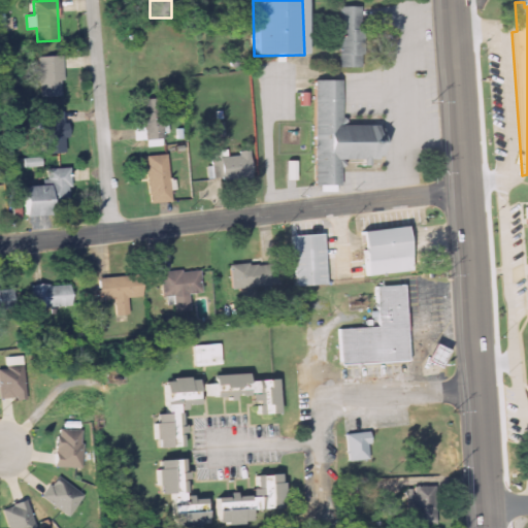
[(337,7),(359,7),(359,68),(337,68),(337,7)]
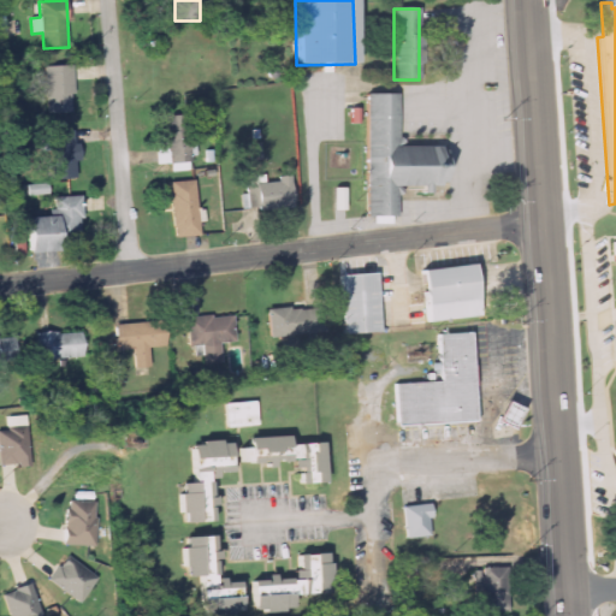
[(72,66),(45,66),(47,114),(73,113),(72,66)]
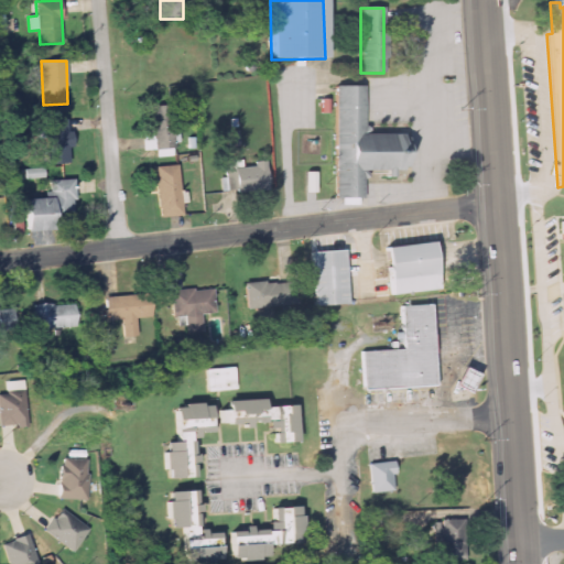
[(333,86),(362,86),(362,136),(400,134),(400,139),(405,139),(407,169),(401,169),(401,171),(365,171),(365,199),(334,199),(333,86)]
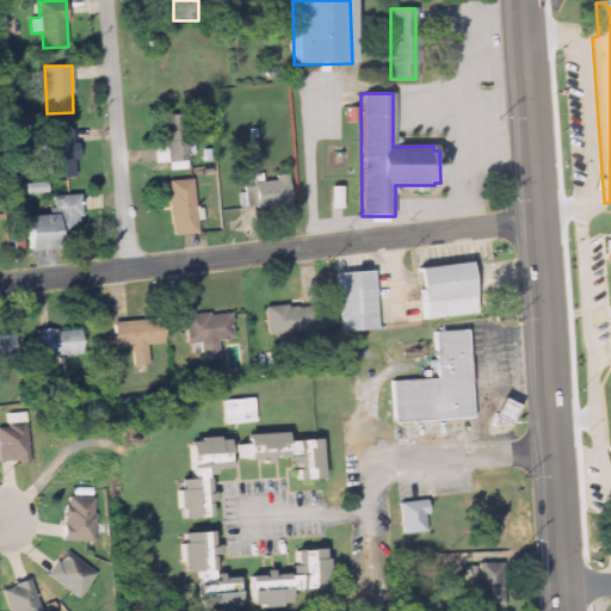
[(166,148),(154,149),(155,164),(171,162),(172,171),(191,170),(185,111),(162,113),(166,148)]
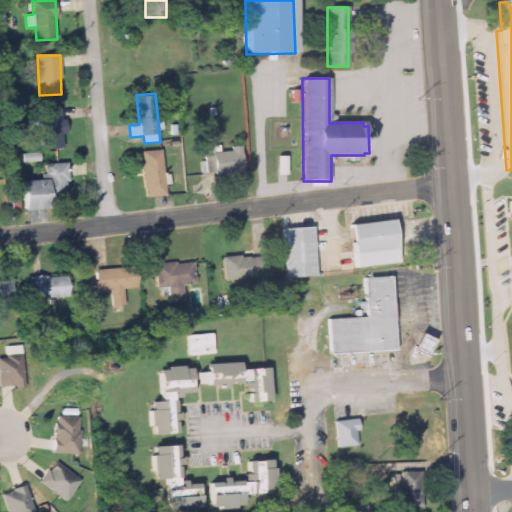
[(41,109),(42,149),(62,149),(62,135),(64,135),(63,108),(41,109)]
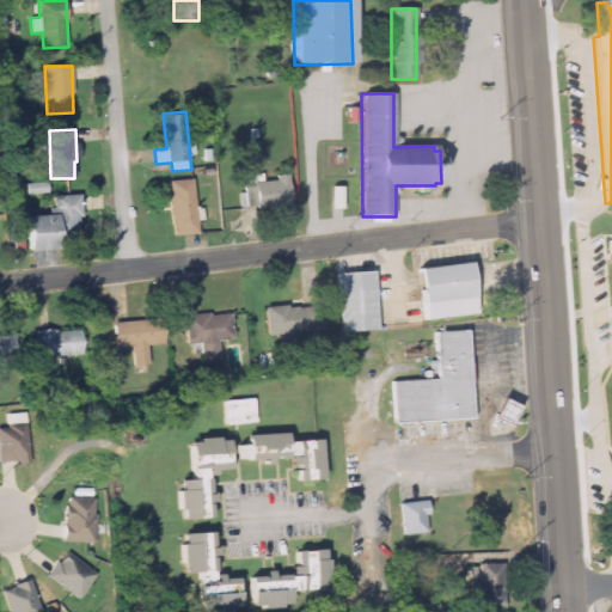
[(261,159),(259,142),(248,142),(249,159),(261,159)]
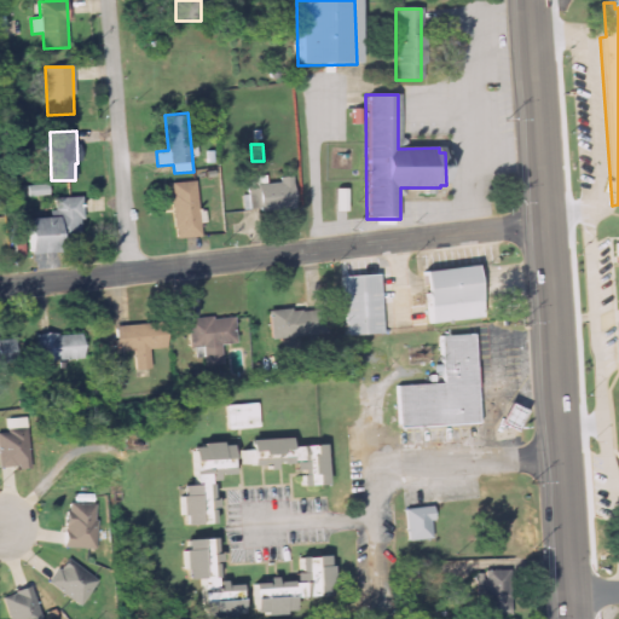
[(293,177),(278,178),(278,184),(267,184),(266,175),(249,177),(249,196),(244,196),(244,213),(294,210),(293,177)]
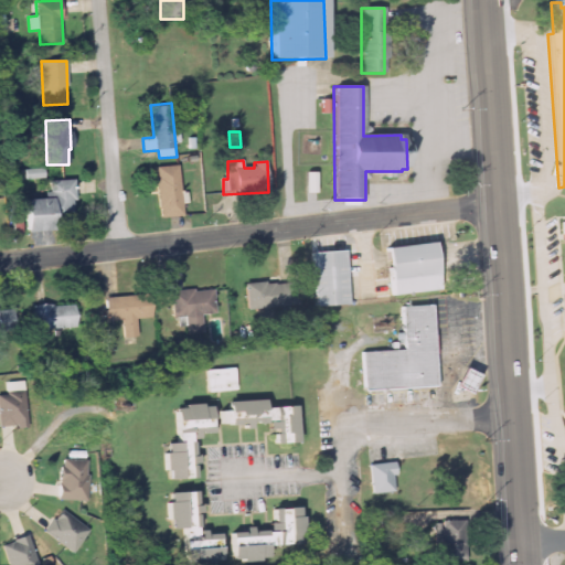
[(182,216),(180,167),(157,167),(159,217),(182,216)]
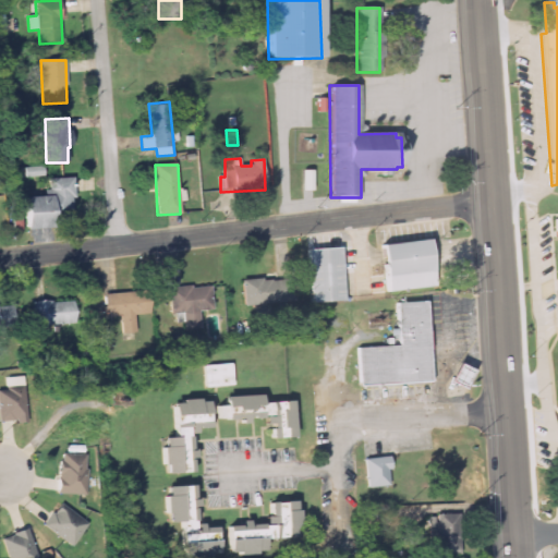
[(25,167),(25,177),(45,177),(45,168),(25,167)]
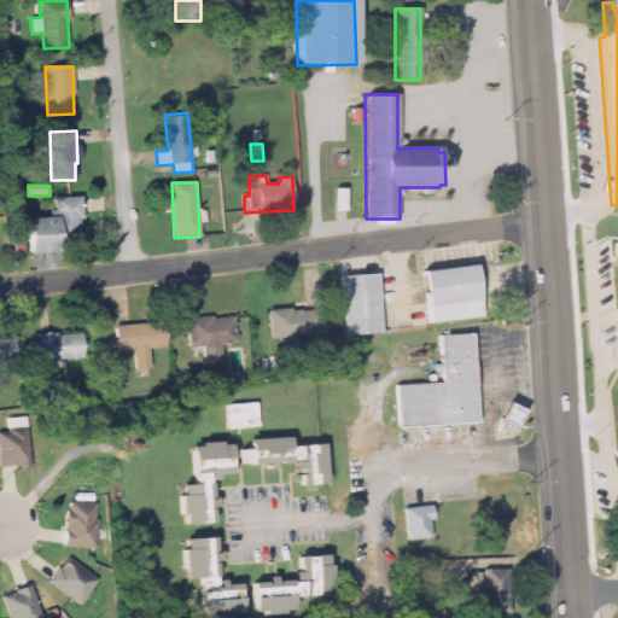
[(82,245),(81,198),(53,198),(54,219),(23,219),(24,254),(56,254),(56,245),(82,245)]
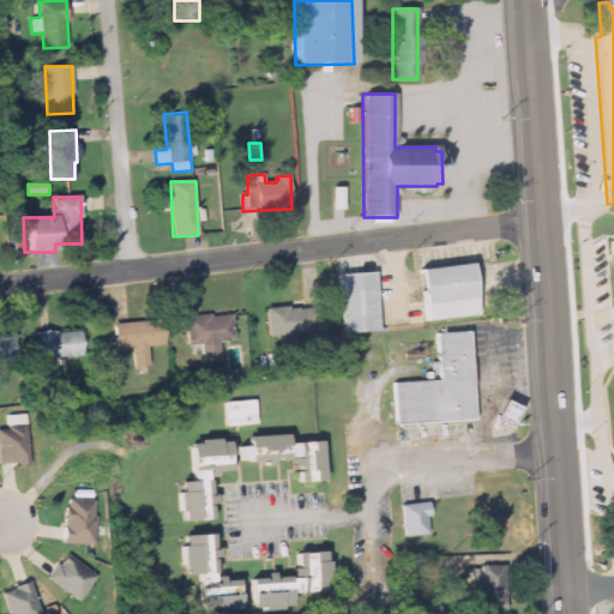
[(419,272),(420,283),(425,323),(477,317),(473,277),(471,265),(419,272)]
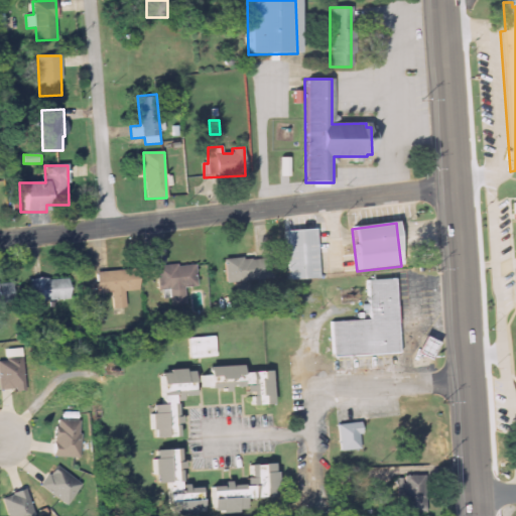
[(285,280),(316,279),(315,230),(283,231),(285,280)]
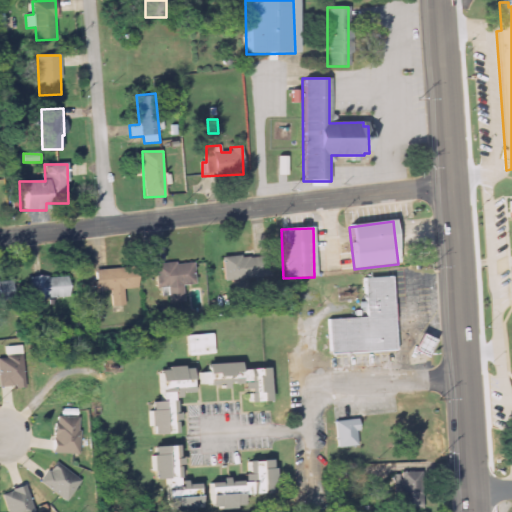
[(221,259),(224,281),(259,276),(255,254),(221,259)]
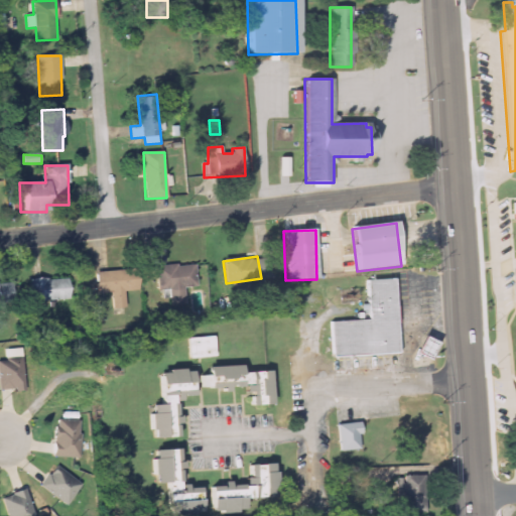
[(185,304),(184,287),(198,286),(196,263),(155,266),(157,290),(169,289),(170,305),(185,304)]
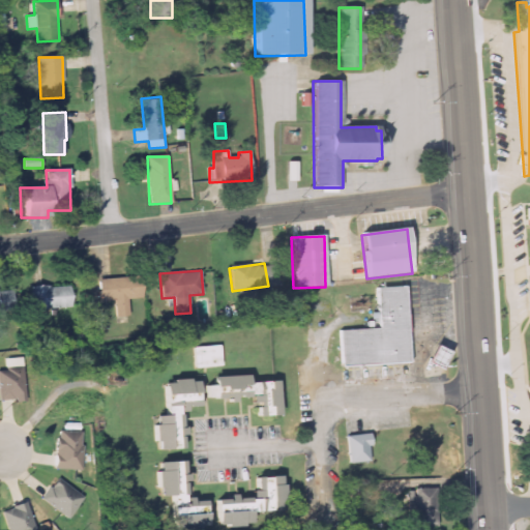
[(115,300),(115,315),(129,315),(128,299),(143,298),(142,276),(97,278),(98,301),(115,300)]
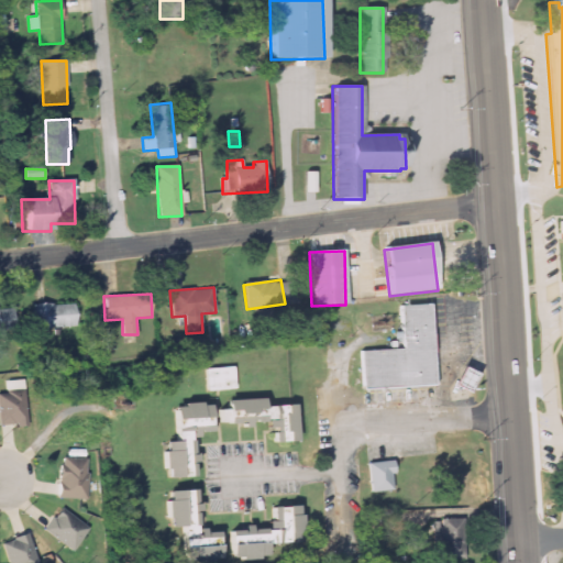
[(35,305),(35,328),(78,328),(78,304),(35,305)]
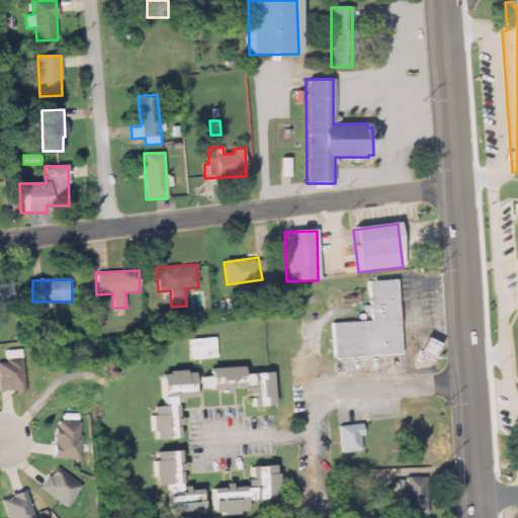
[(331,323),(332,357),(399,355),(397,280),(367,281),(368,305),(362,305),(362,314),(358,314),(359,322),(331,323)]
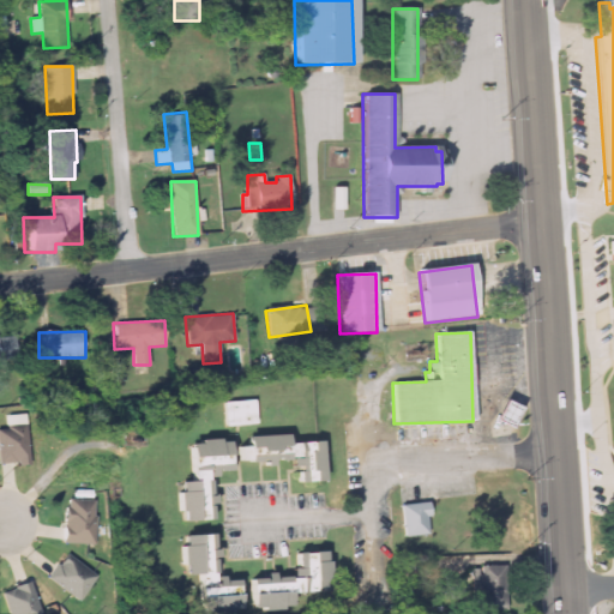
[(0,361),(14,361),(13,336),(0,336),(0,361)]
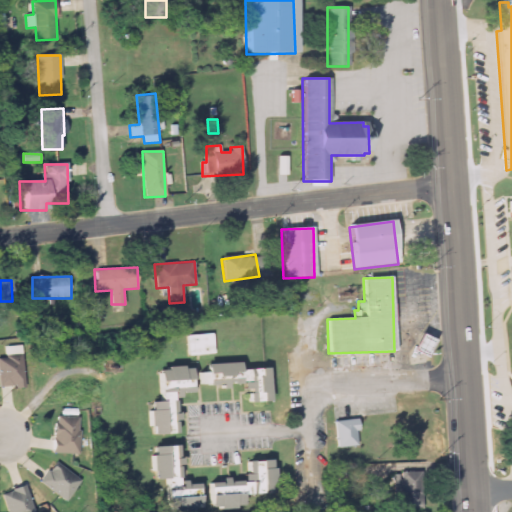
[(86,311),(87,330),(97,330),(96,310),(86,311)]
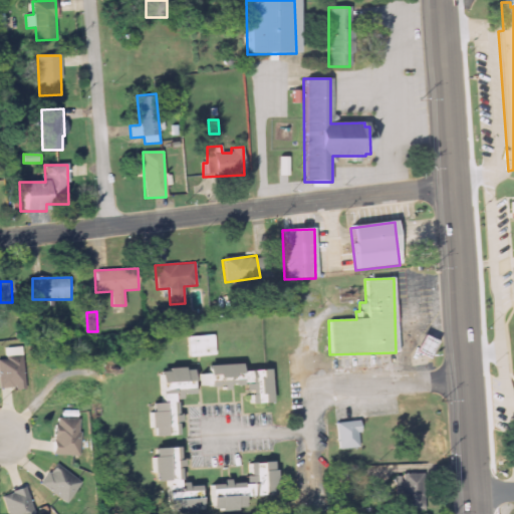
[(426,357),(434,340),(421,334),(413,352),(426,357)]
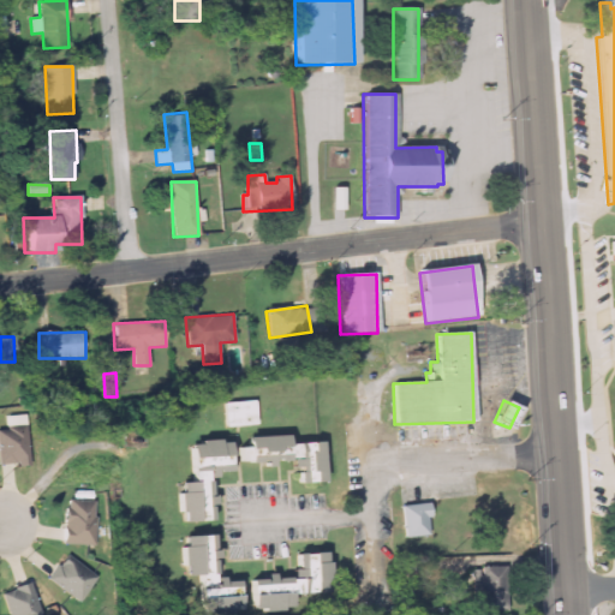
[(226,428),(257,427),(256,401),(225,402),(226,428)]
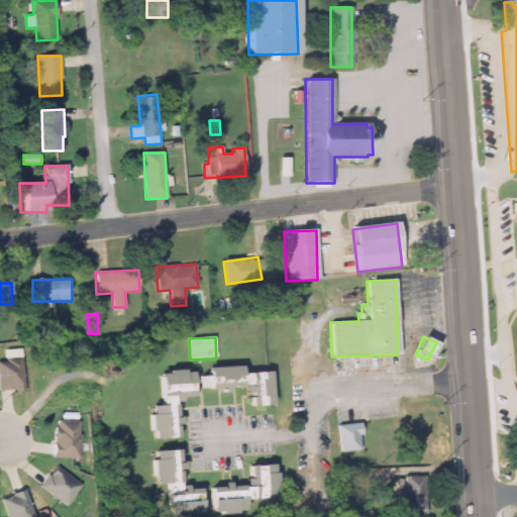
[(25,358),(0,359),(0,391),(26,391),(25,358)]
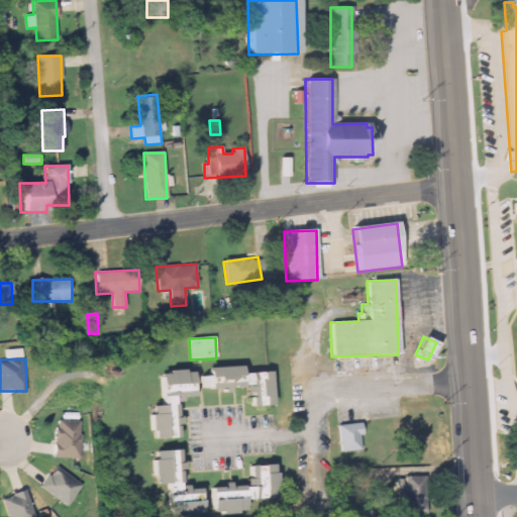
[(271,372),(241,373),(240,367),(207,368),(207,376),(200,377),(200,389),(222,388),(222,390),(248,389),(249,407),(273,406),(271,372)]
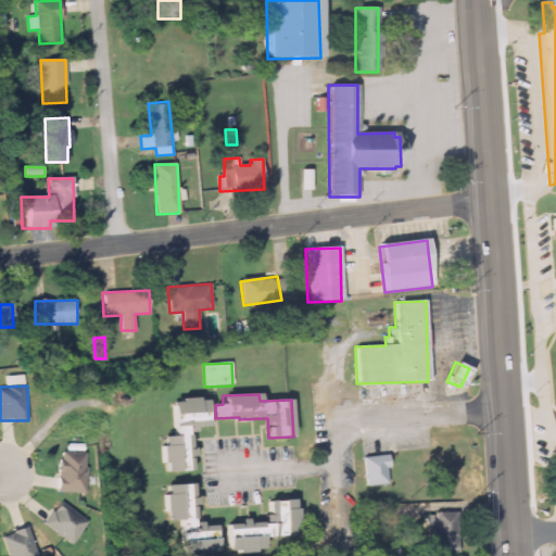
[(162,472),(192,471),(191,449),(189,449),(189,429),(207,428),(206,399),(171,401),(172,436),(160,437),(162,472)]
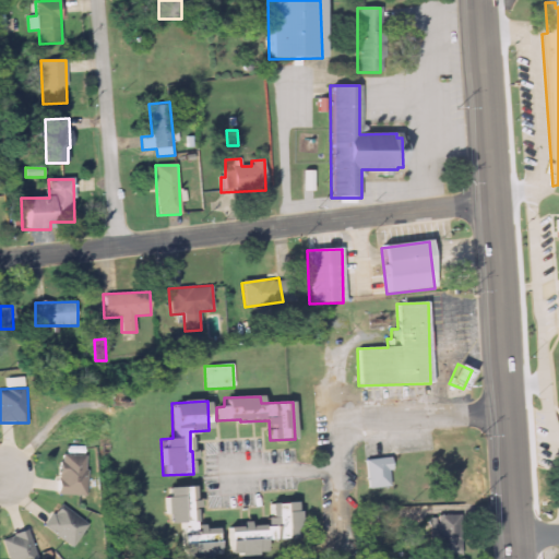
[(88,455),(59,455),(58,495),(87,495),(88,455)]
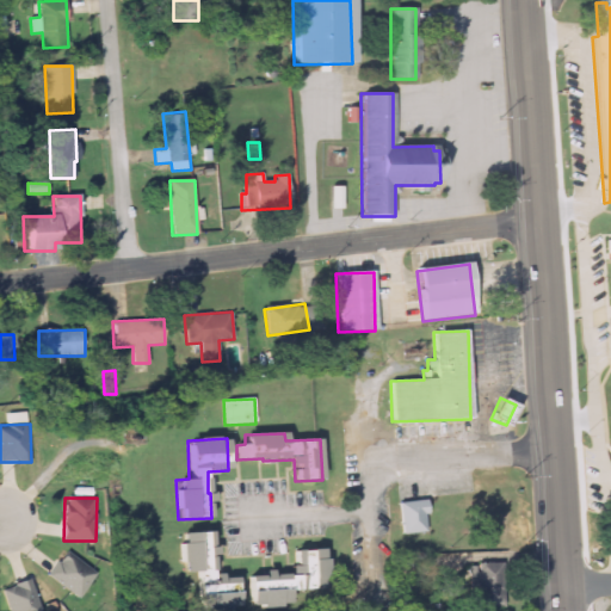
[(426,532),(425,500),(399,501),(400,534),(426,532)]
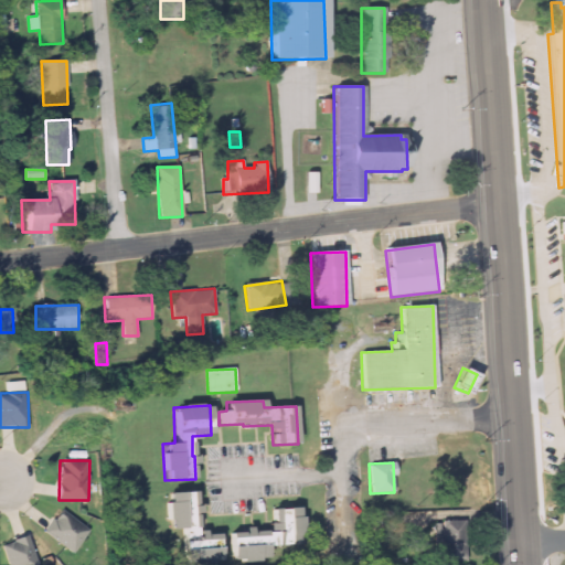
[(183,564),(219,563),(217,532),(199,533),(198,491),(167,492),(168,530),(182,530),(183,564)]
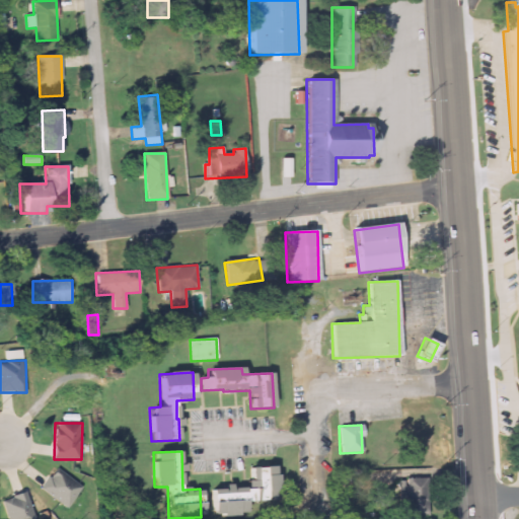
[(212,517),(247,515),(246,502),(279,500),(278,474),(274,475),(274,466),(248,467),(249,488),(232,489),(232,484),(223,485),(223,489),(211,490),(212,517)]
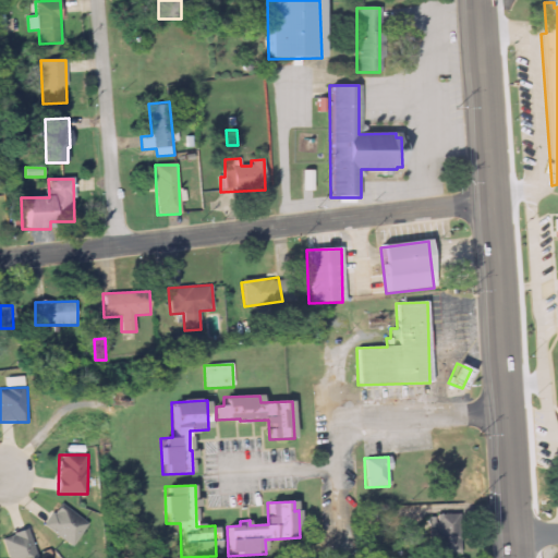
[(44,525),(73,546),(89,523),(60,502),(44,525)]
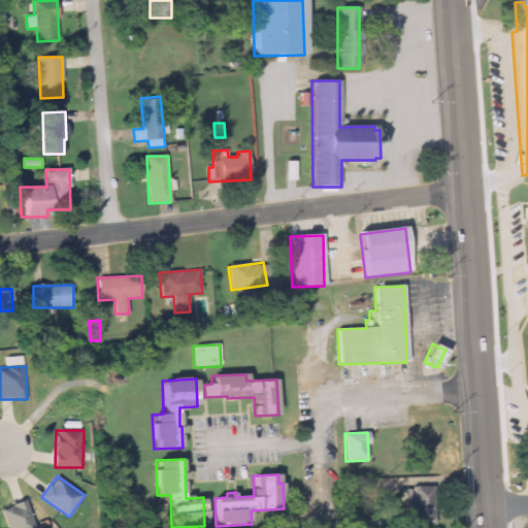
[(434,524),(434,488),(406,488),(406,524),(434,524)]
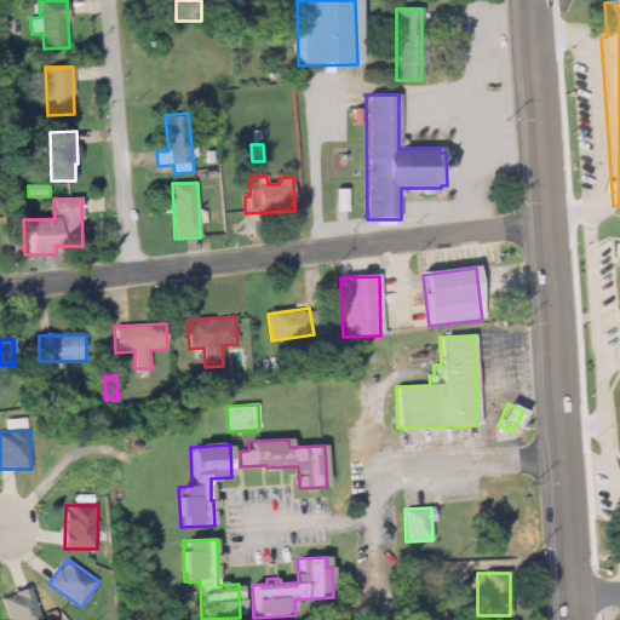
[(7,619),(36,619),(36,592),(7,592),(7,619)]
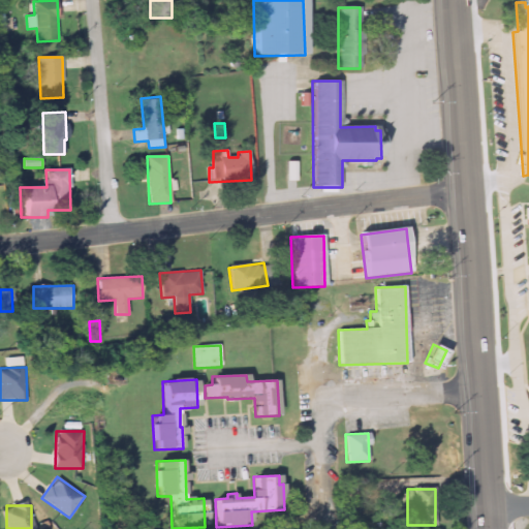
All buildings are outlined.
